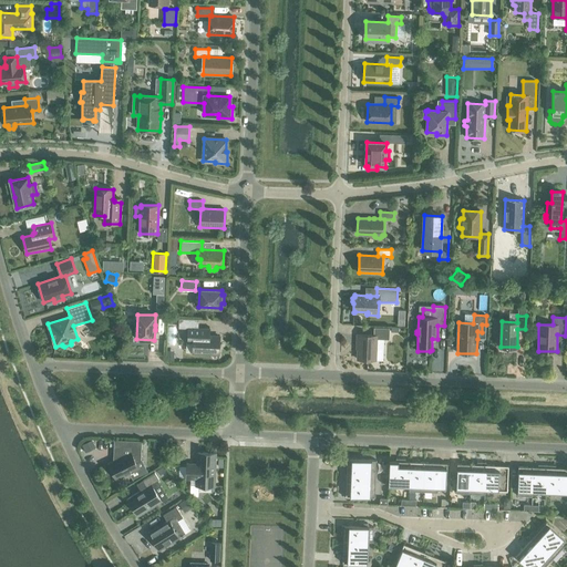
[(193,353),(218,354),(219,354),(219,337),(209,336),(207,334),(206,334),(206,328),(198,328),(198,320),(179,319),(179,320),(179,326),(179,328),(188,328),(187,343),(193,343),(193,353)]
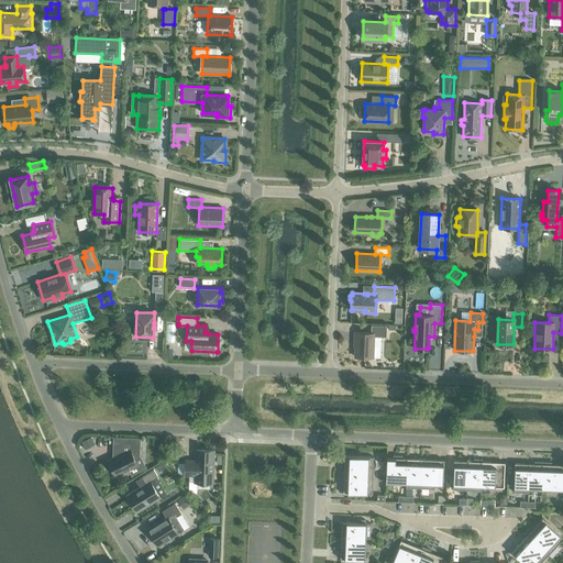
[(354,356),(373,357),(374,337),(386,338),(387,326),(372,326),(371,333),(354,332),(354,343),(356,343),(355,346),(354,356)]
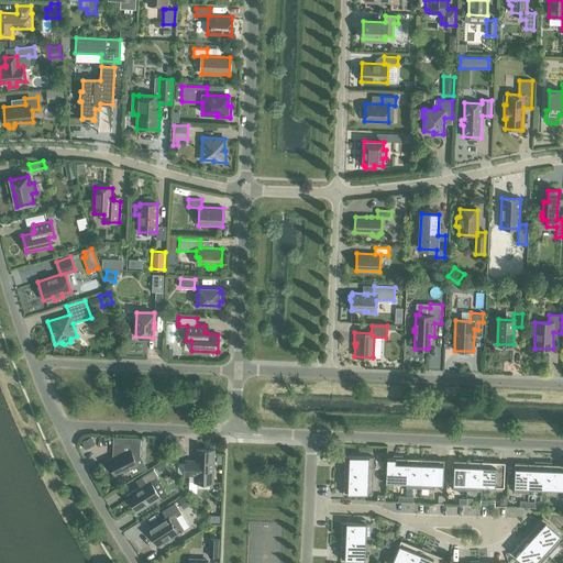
[(91,437),(81,442),(85,450),(95,444),(91,437)]
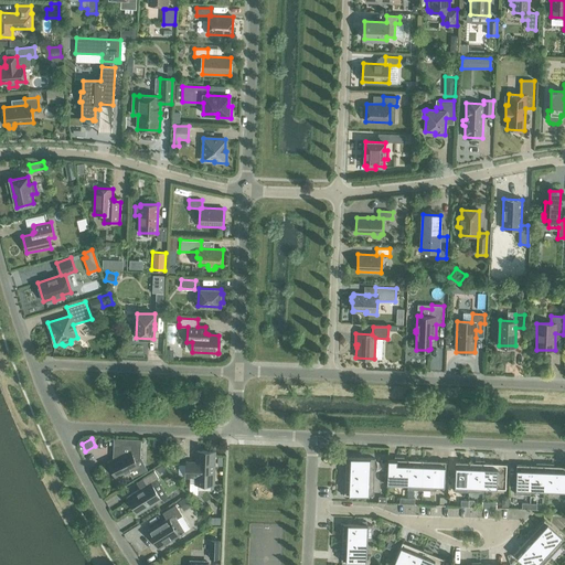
[(108,462),(116,478),(138,467),(135,461),(140,459),(141,439),(123,439),(123,455),(108,462)]
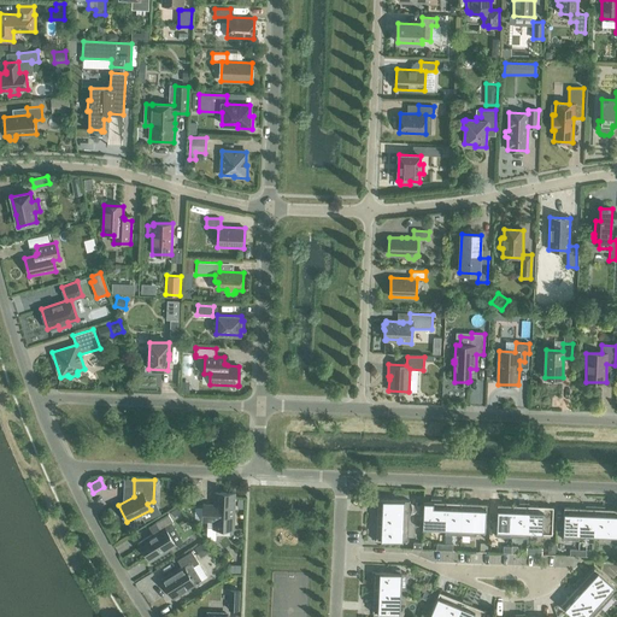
[(213,528),(233,529),(235,493),(215,493),(215,505),(215,506),(212,507),(204,506),(203,521),(213,522),(213,528)]
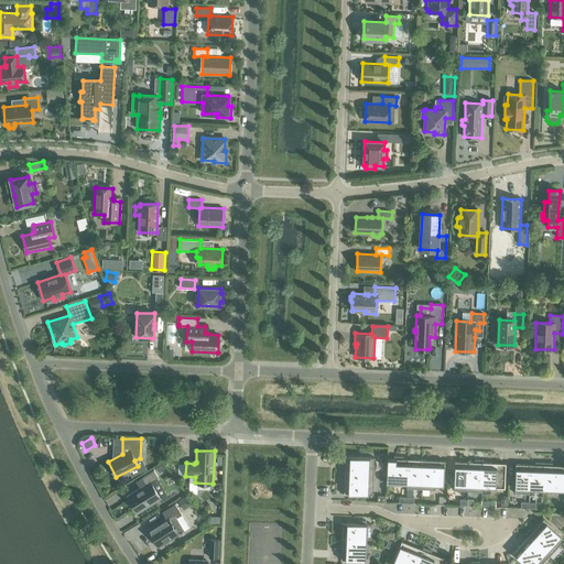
[(387,484),(407,484),(408,462),(402,462),(403,456),(394,456),(393,462),(388,461),(388,458),(387,484)]
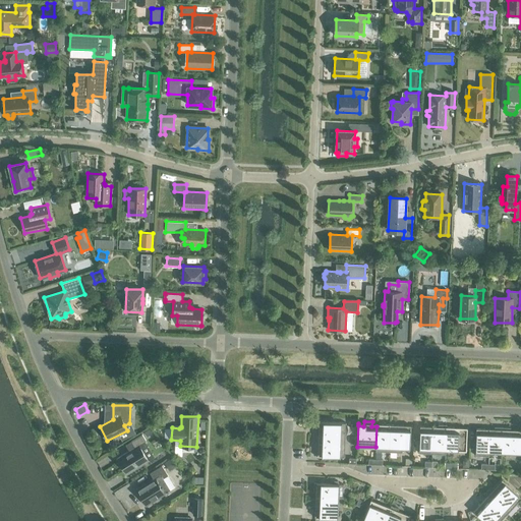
[(315,443),(321,444),(321,443),(345,444),(346,423),(322,422),(321,436),(316,435),(315,443)]
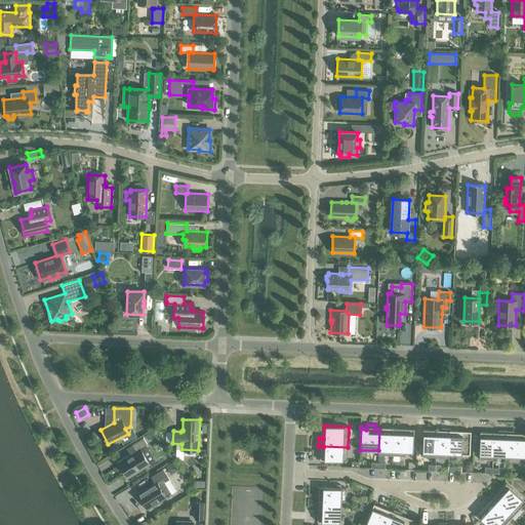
[(378,454),(392,455),(393,428),(385,428),(385,430),(379,430),(378,450),(378,454)]
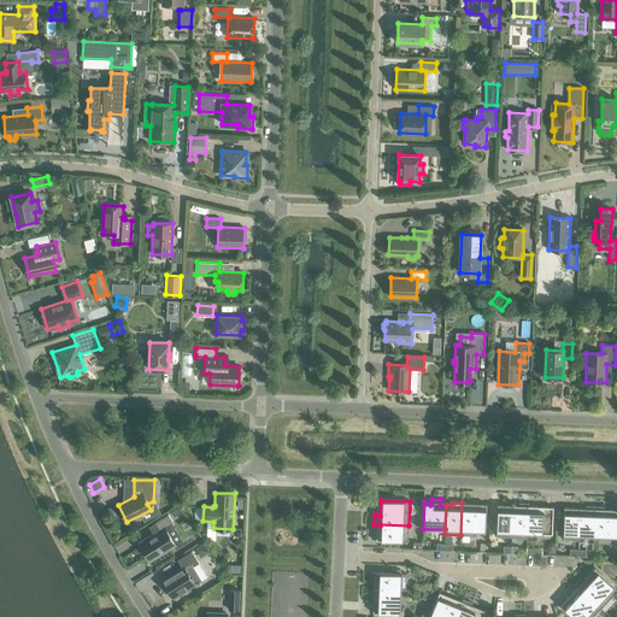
[(462,503),(460,535),(476,536),(476,532),(486,532),(487,507),(471,506),(471,504),(462,503)]
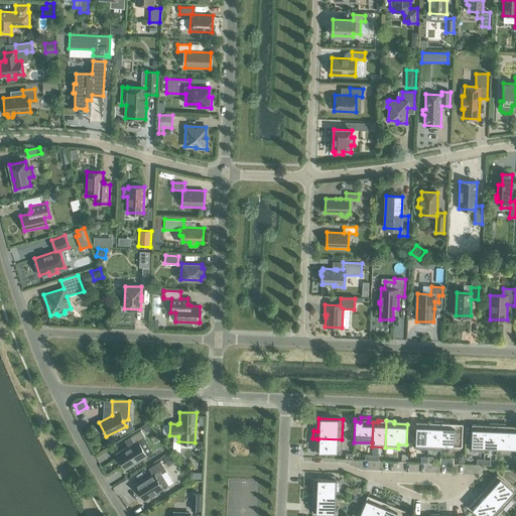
[(429,424),(427,449),(440,449),(441,445),(440,445),(441,423),(442,423),(442,420),(441,420),(441,421),(434,420),(433,425),(429,424)]
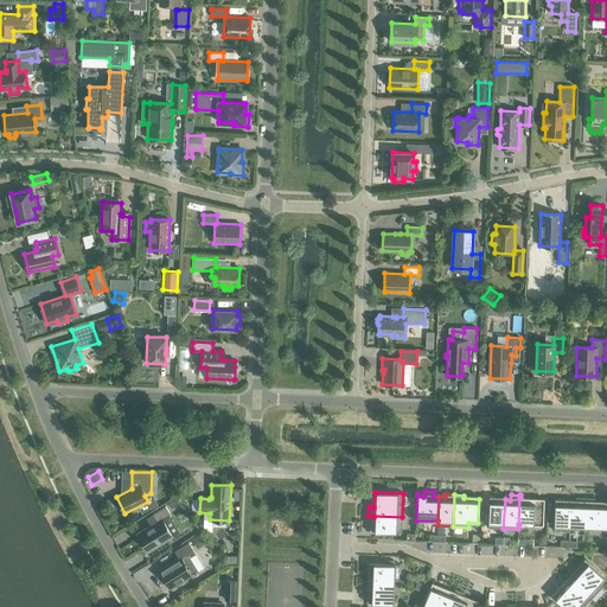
[(487,528),(503,529),(505,499),(499,499),(499,497),(490,497),(487,528)]
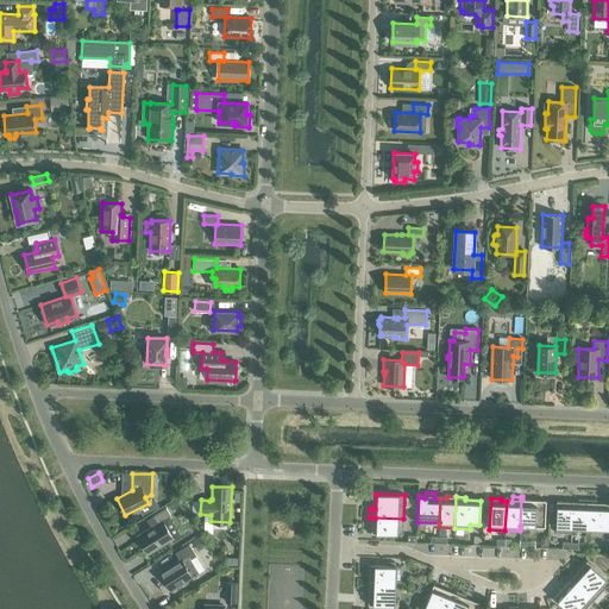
[(531,500),(522,500),(521,500),(520,526),(521,526),(545,527),(546,503),(531,502),(531,500)]
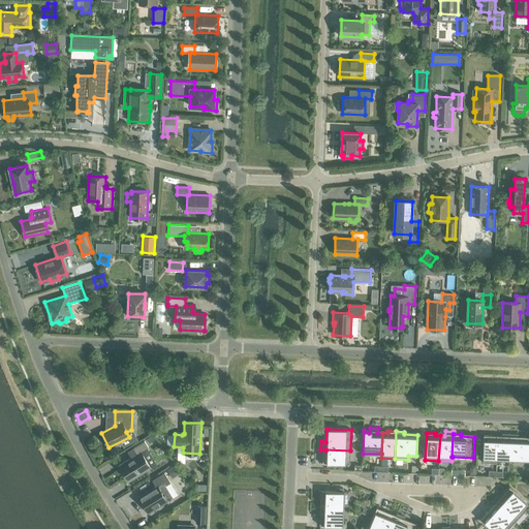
[(509,434),(509,436),(508,460),(528,460),(528,439),(518,439),(518,434),(510,434),(509,434)]
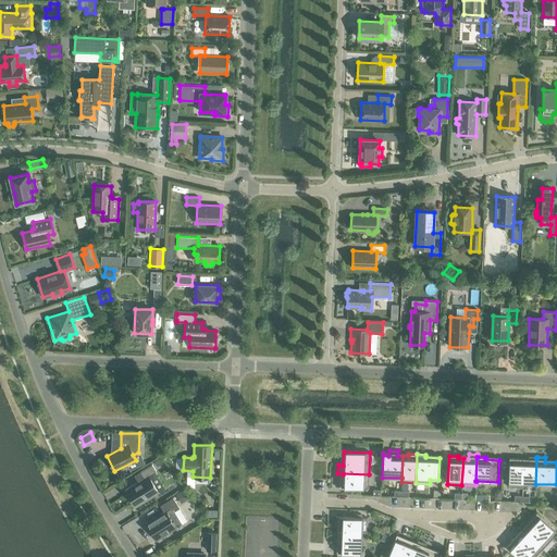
[(522,483),(523,461),(518,461),(518,458),(509,458),(508,487),(522,487),(522,483)]
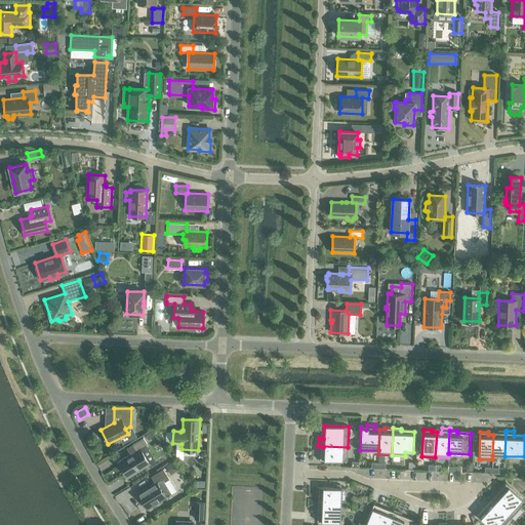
[(498,435),(493,435),(492,455),(505,456),(506,433),(498,433),(498,435)]
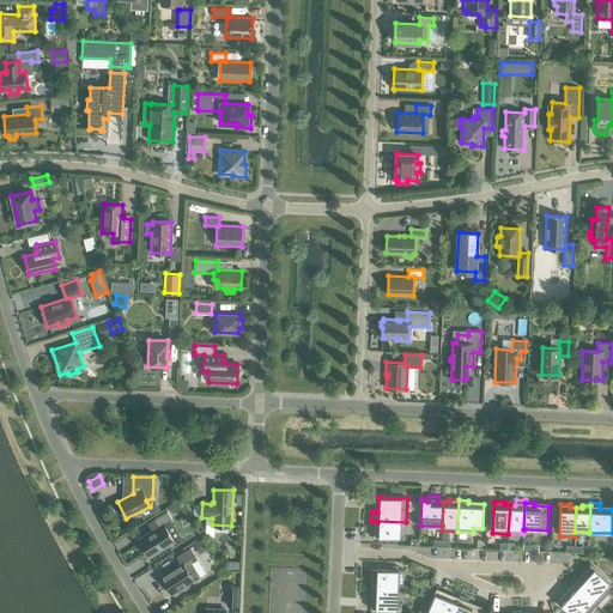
[(175,542),(163,523),(171,519),(167,511),(153,520),(158,527),(138,539),(150,558),(175,542)]
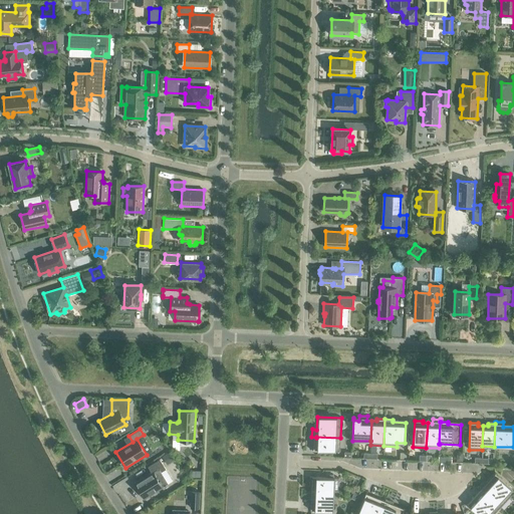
[(316,437),(316,438),(316,442),(311,442),(311,449),(311,450),(339,451),(340,438),(316,437)]
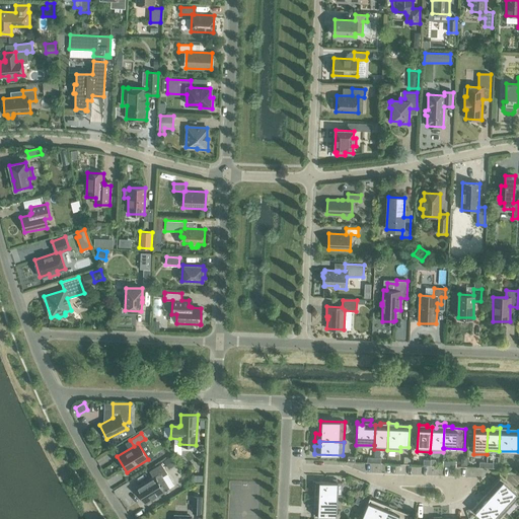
[(172,455),(163,461),(169,469),(177,464),(172,455)]
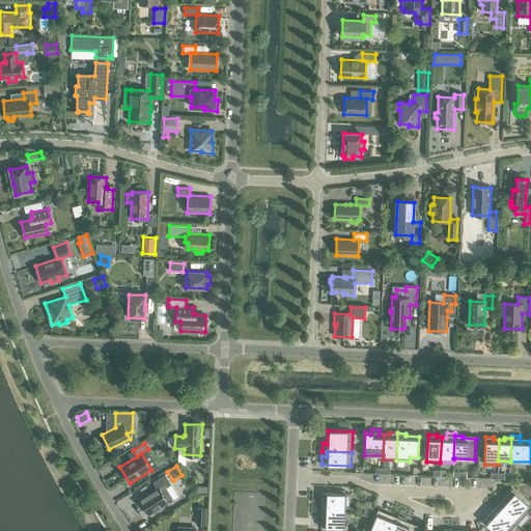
[(166,487),(171,484),(165,475),(152,482),(157,488),(139,499),(148,514),(167,503),(173,499),(166,487)]
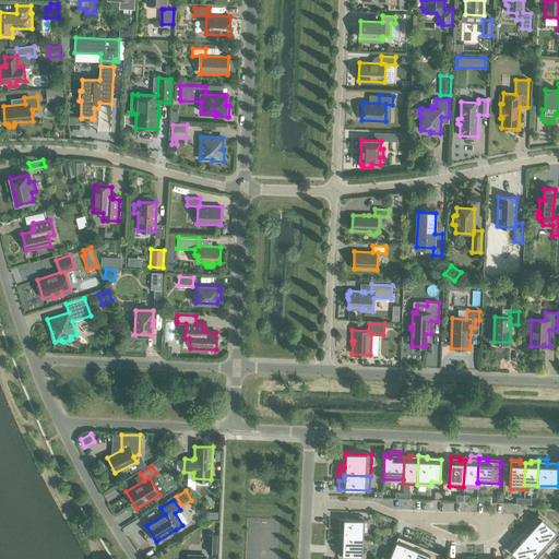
[(342,527),(341,532),(341,533),(364,534),(368,534),(368,520),(363,520),(363,516),(354,515),(354,519),(336,519),(336,527),(342,527)]
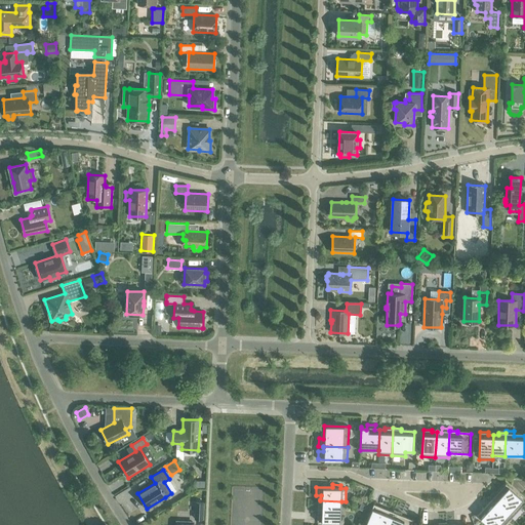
[(489,497),(491,499),(512,518),(524,502),(524,500),(508,485),(498,495),(495,492),(490,497),(489,497)]
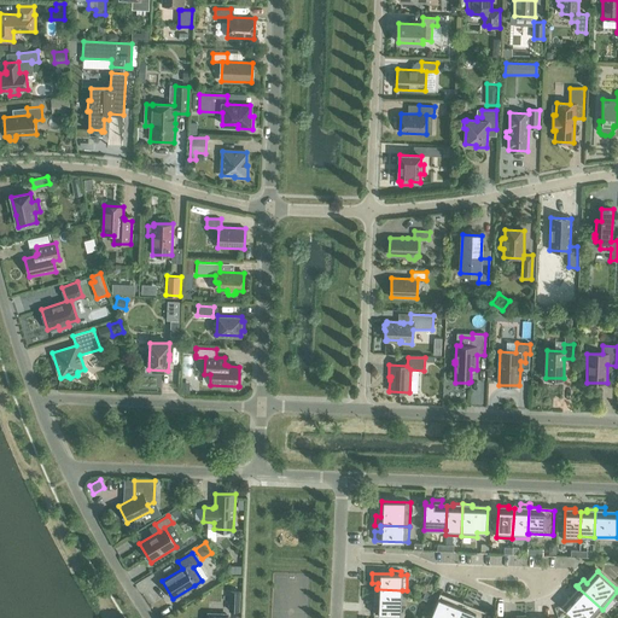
[(377,589),(377,588),(374,588),(374,598),(377,598),(377,614),(401,614),(402,590),(377,589)]
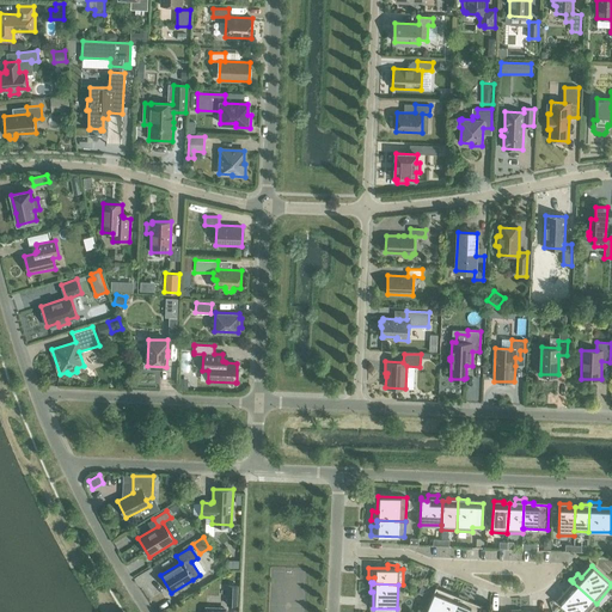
[(573,582),(567,588),(568,591),(558,603),(568,611),(587,611),(597,604),(573,582)]
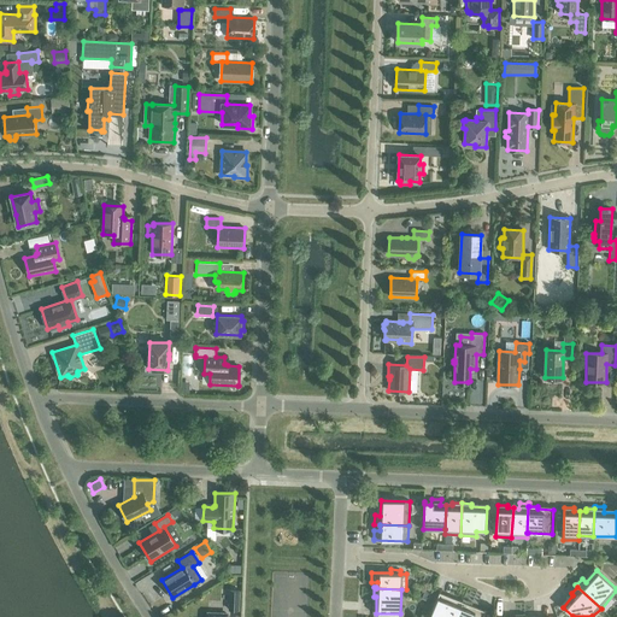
[(456,616),(463,601),(462,601),(453,598),(453,600),(438,594),(428,616),(456,616)]
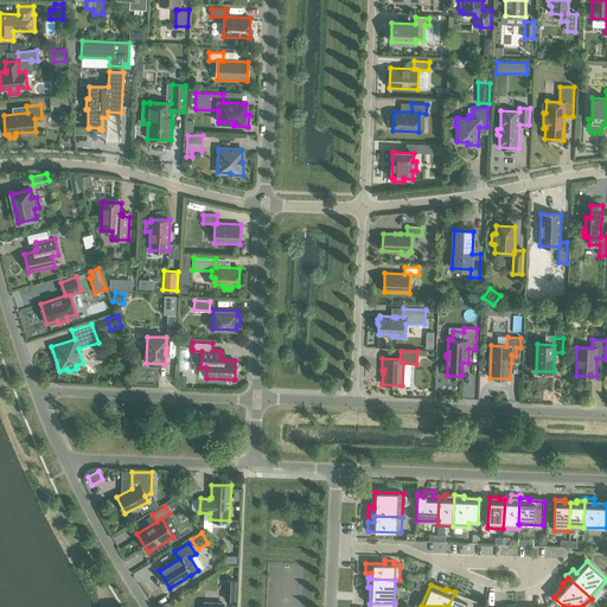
[(455,592),(448,606),(474,606),(477,604),(462,598),(465,593),(457,589),(455,589),(454,592),(455,592)]
